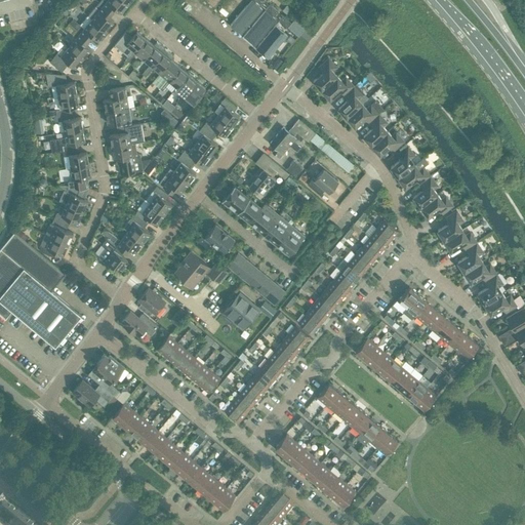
[(128,3),(124,0),(106,0),(107,0),(106,0),(99,0),(98,2),(111,11),(115,7),(121,12),(128,3)]
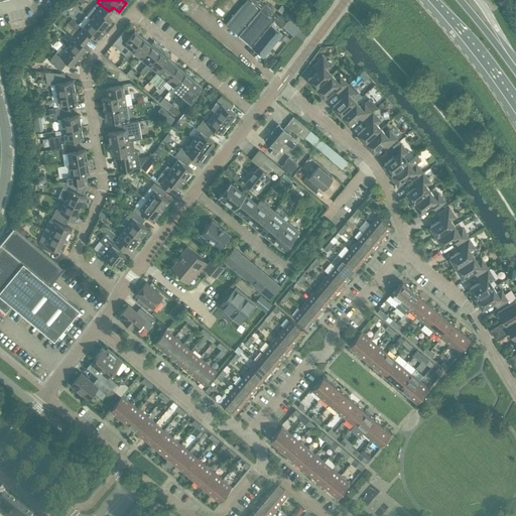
[(203,0),(200,3),(211,13),(221,0),(203,0)]
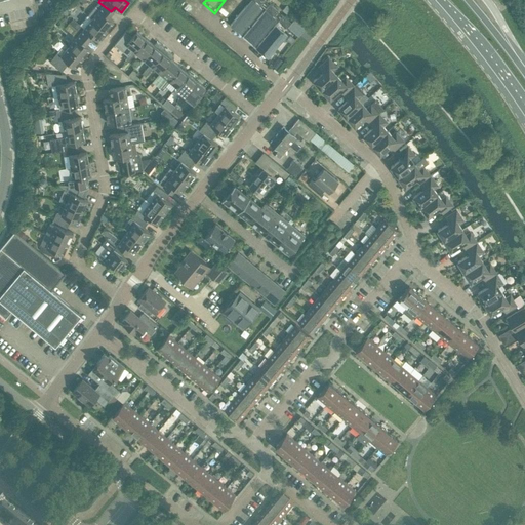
[(228,0),(216,14),(228,24),(247,0),(228,0)]
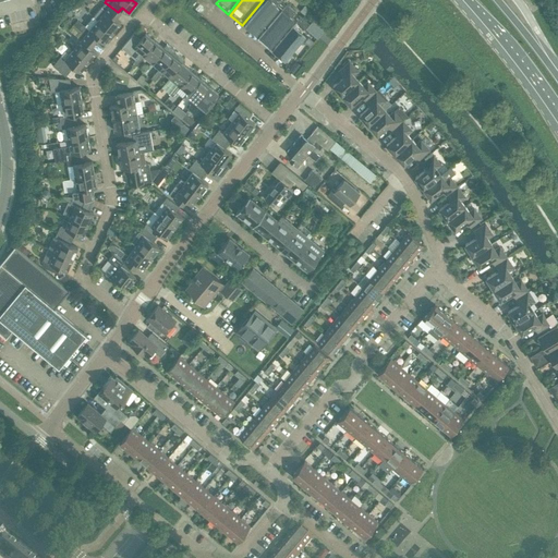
[(268,0),(265,0),(243,26),(255,36),(278,9),(268,0)]
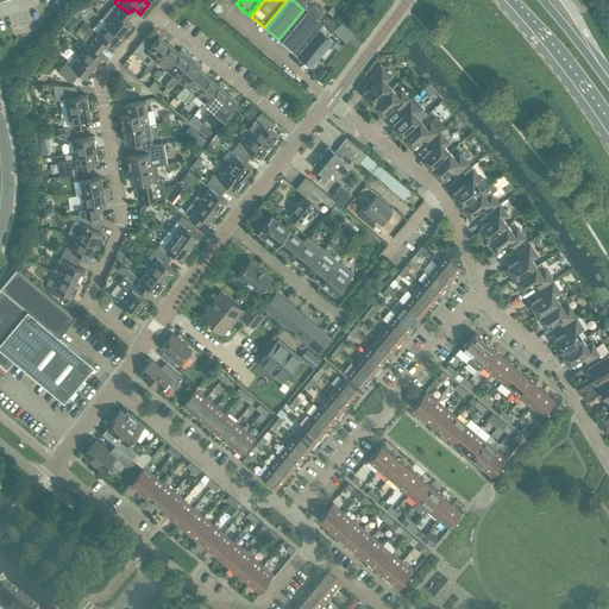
[(131,25),(125,19),(129,13),(114,2),(111,7),(114,11),(106,22),(123,36),(131,25)]
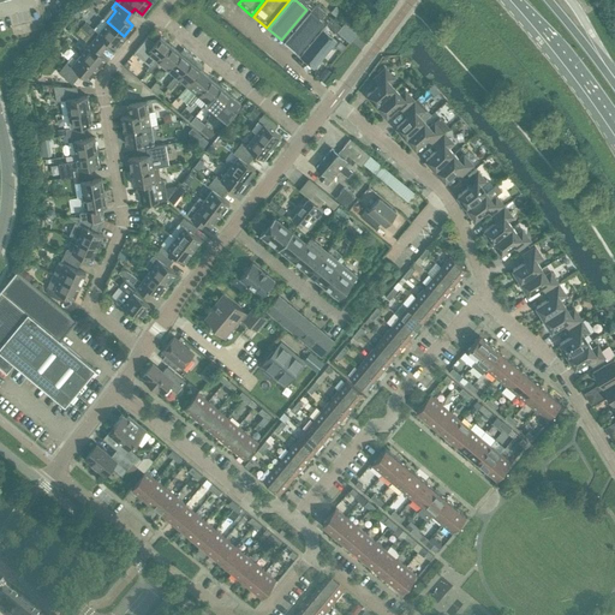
[(326,13),(316,5),(311,10),(321,18),(326,13)]
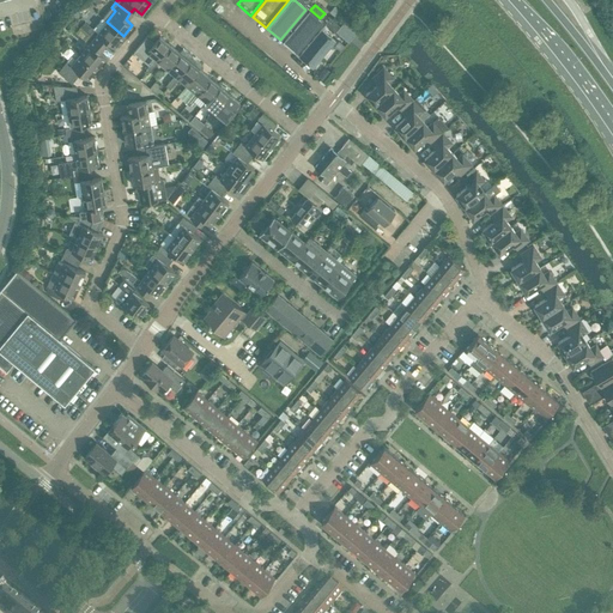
[(308,12),(283,42),(296,53),(321,22),(308,12)]
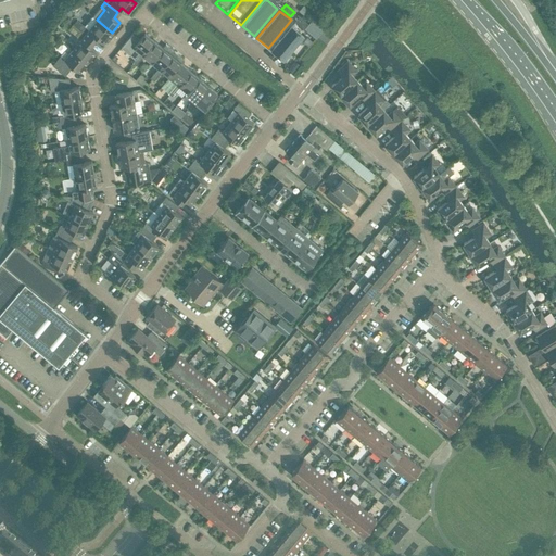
[(316,38),(324,29),(312,20),(308,23),(300,16),(295,21),(316,38)]
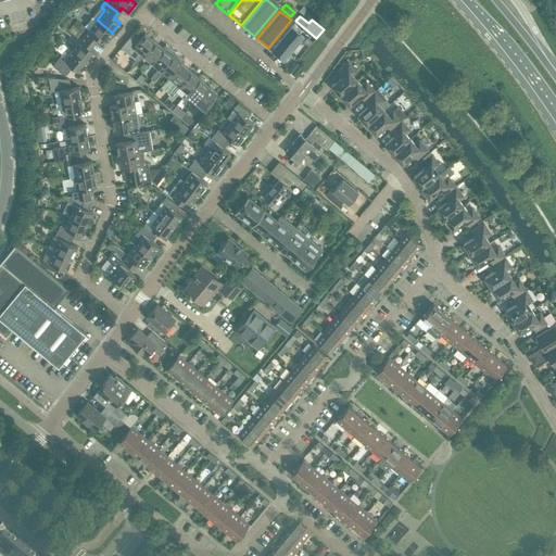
[(112,33),(97,20),(88,29),(85,26),(80,32),(91,40),(96,35),(103,42),(112,33)]
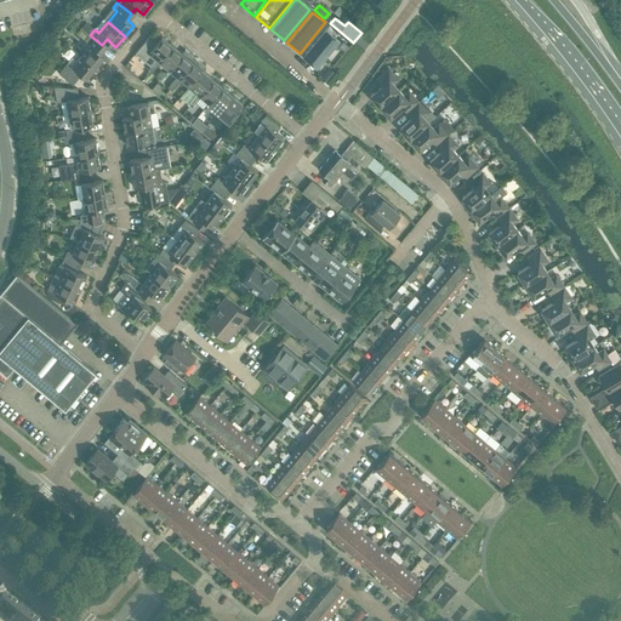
[(329,27),(302,57),(315,68),(342,38),(329,27)]
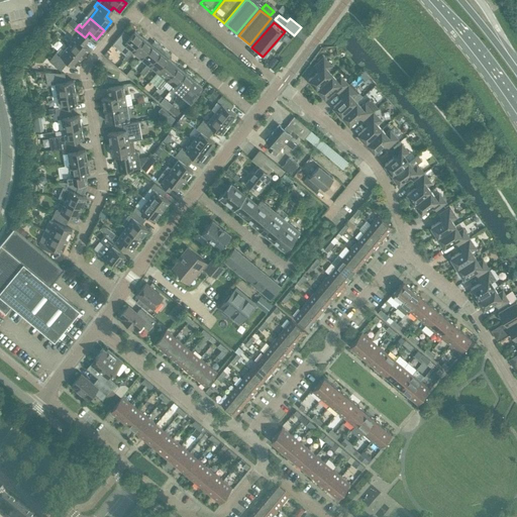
[(89,47),(81,41),(85,37),(75,29),(71,33),(75,36),(68,45),(81,57),(89,47)]
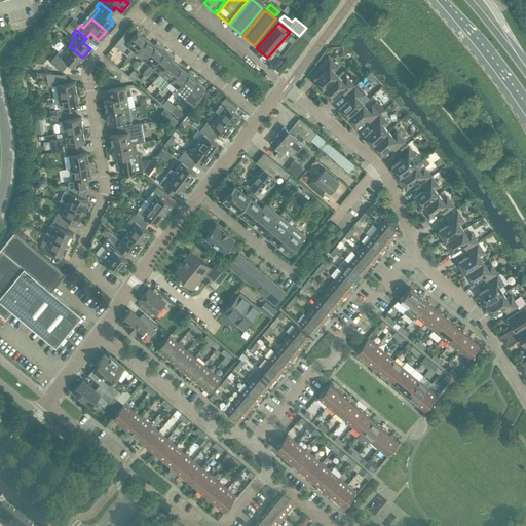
[(126,60),(146,37),(137,30),(125,44),(119,39),(115,44),(128,54),(125,59),(126,60)]
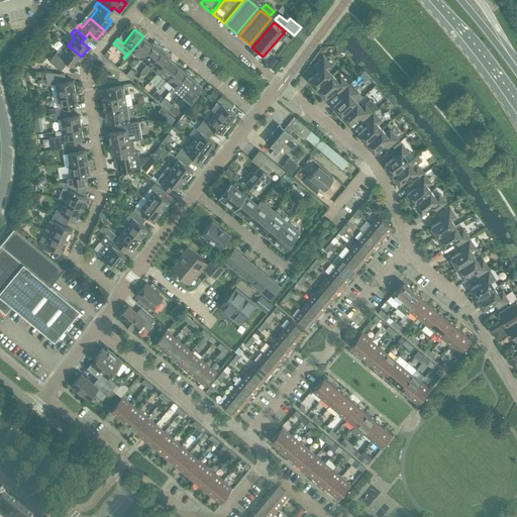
[(139,58),(151,43),(143,36),(124,59),(126,61),(133,53),(139,58)]
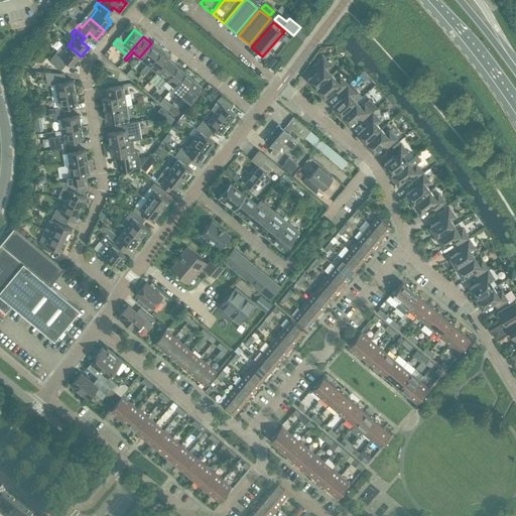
[(141,73),(162,47),(154,40),(151,43),(139,57),(146,63),(139,72),(141,73)]
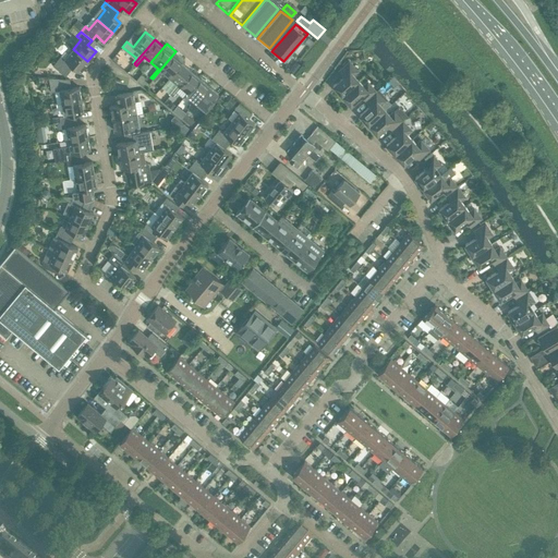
[(87,61),(73,49),(64,59),(60,56),(52,65),(63,74),(71,64),(80,71),(87,61)]
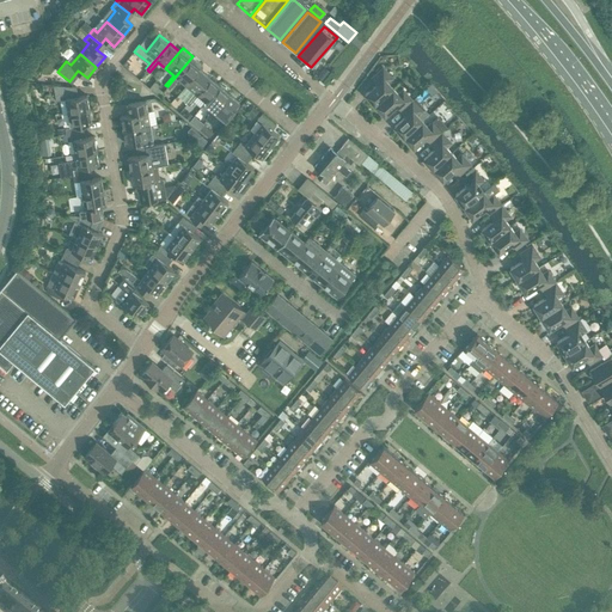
[(200,68),(202,65),(193,56),(167,86),(169,89),(177,79),(185,85),(200,68)]
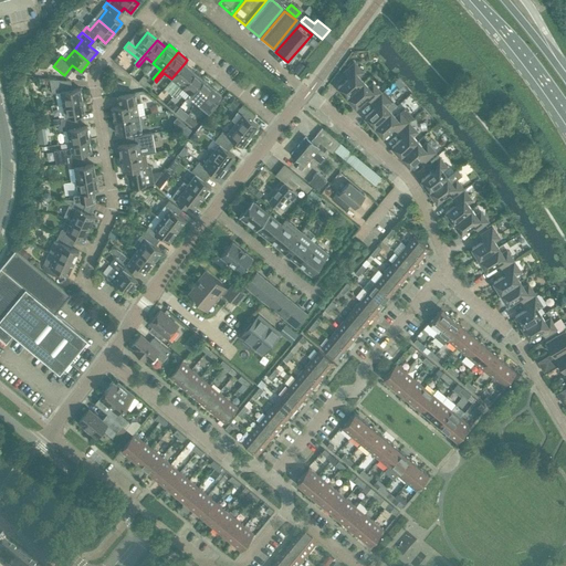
[(346,96),(363,81),(358,75),(363,72),(354,62),(343,72),(347,76),(337,86),(346,96)]
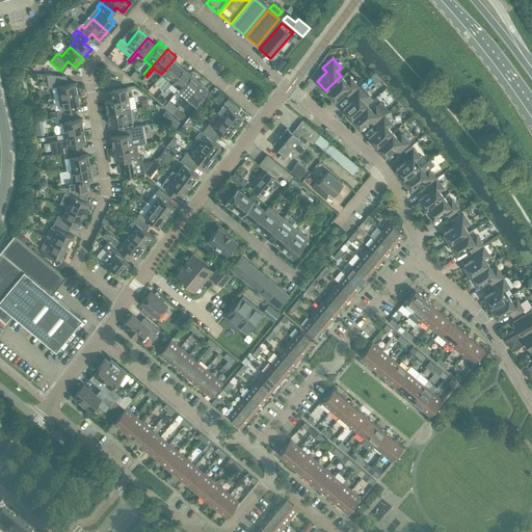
[(182,67),(174,59),(161,74),(168,80),(164,83),(161,88),(162,89),(182,67)]
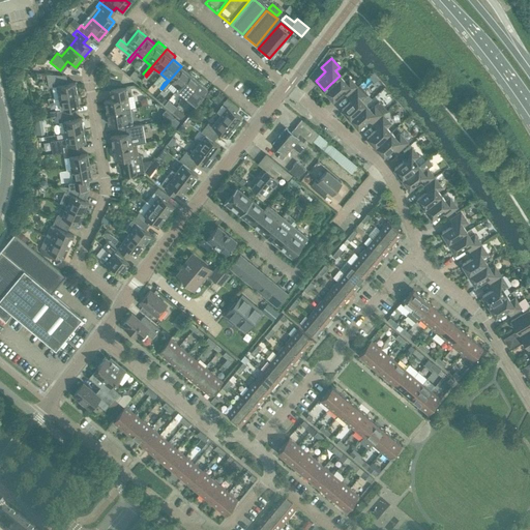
[(178,88),(189,74),(181,66),(162,89),(164,90),(171,82),(178,88)]
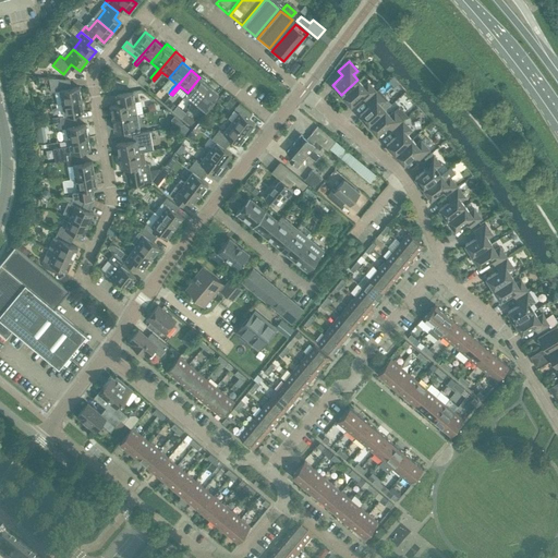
[(189,109),(208,85),(199,77),(187,93),(194,98),(186,108),(189,109)]
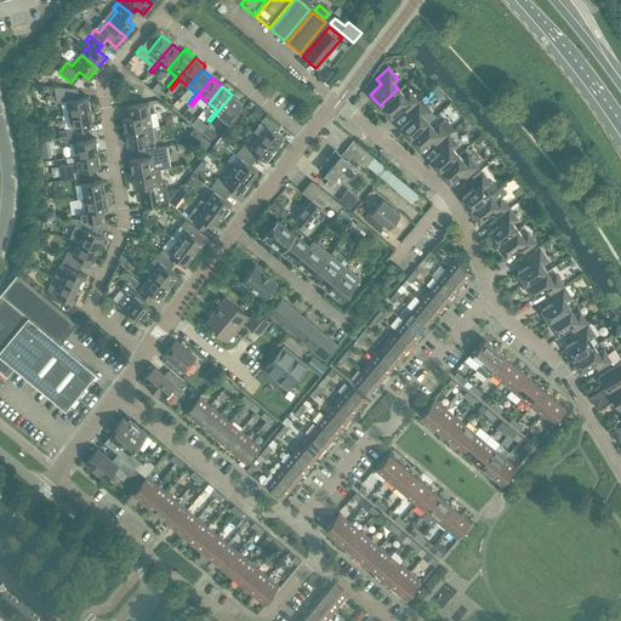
[(406,112),(419,101),(409,91),(404,95),(398,89),(380,106),(389,117),(402,106),(406,112)]
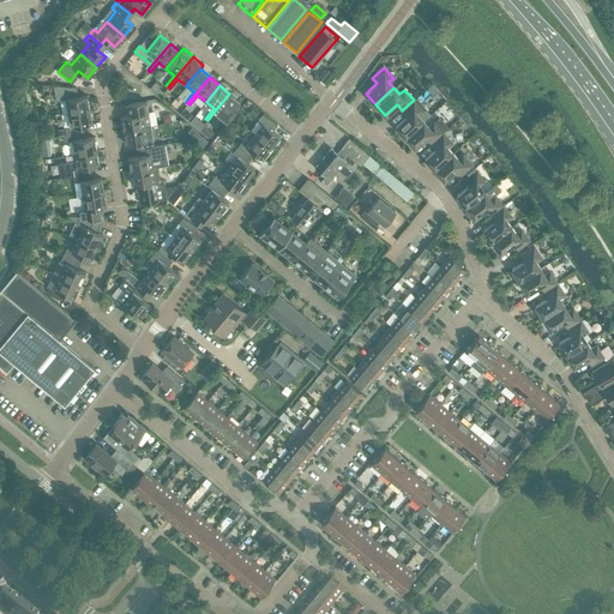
[(89,109),(88,96),(86,95),(76,97),(74,90),(59,92),(60,100),(66,98),(68,113),(89,109)]
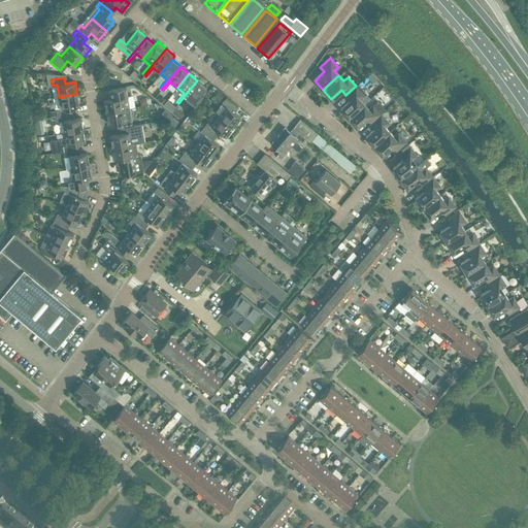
[(195,102),(206,88),(197,80),(178,103),(180,104),(187,96),(195,102)]
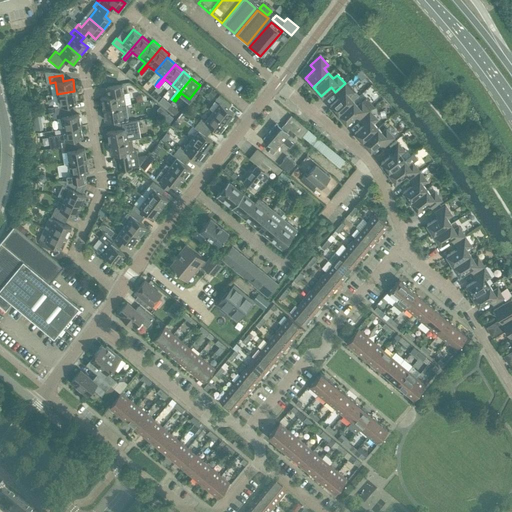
[(338,114),(353,100),(348,95),(352,92),(345,83),(335,92),(339,96),(330,105),(338,114)]
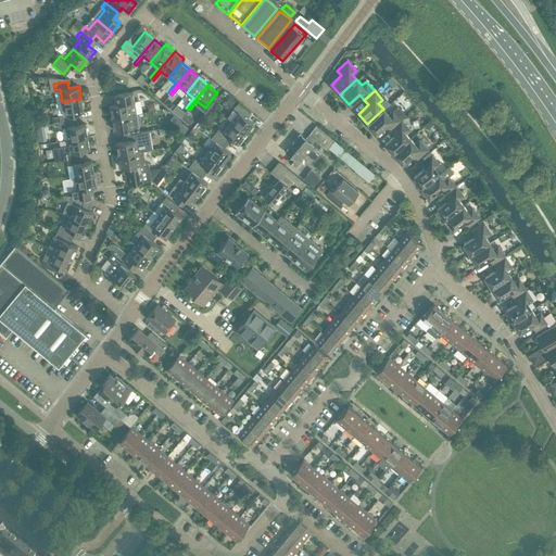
[(117,103),(110,105),(112,117),(137,113),(133,91),(116,93),(117,103)]
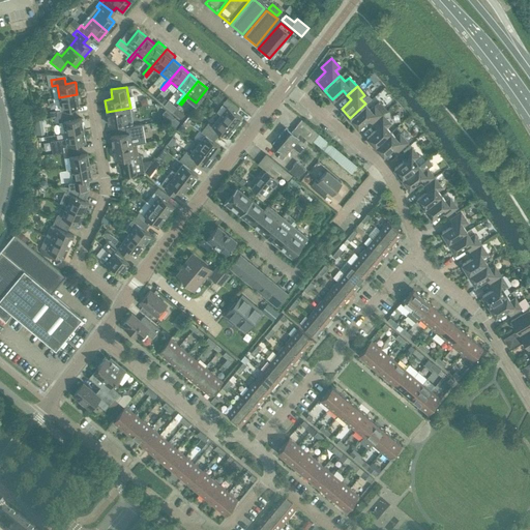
[(79,106),(77,94),(59,97),(61,109),(56,110),(57,116),(70,113),(69,108),(79,106)]
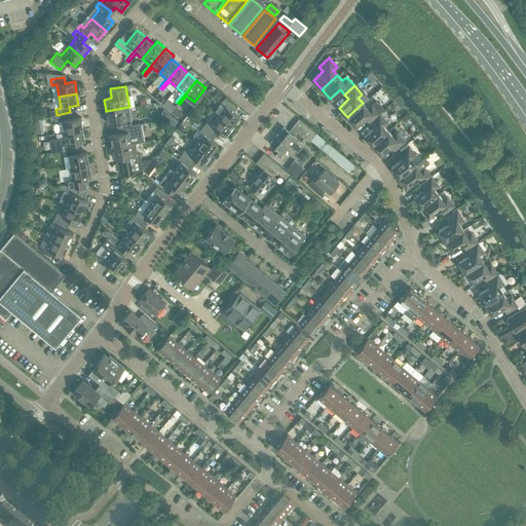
[(239,116),(231,110),(235,106),(225,98),(221,102),(225,105),(218,115),(232,126),(239,116)]
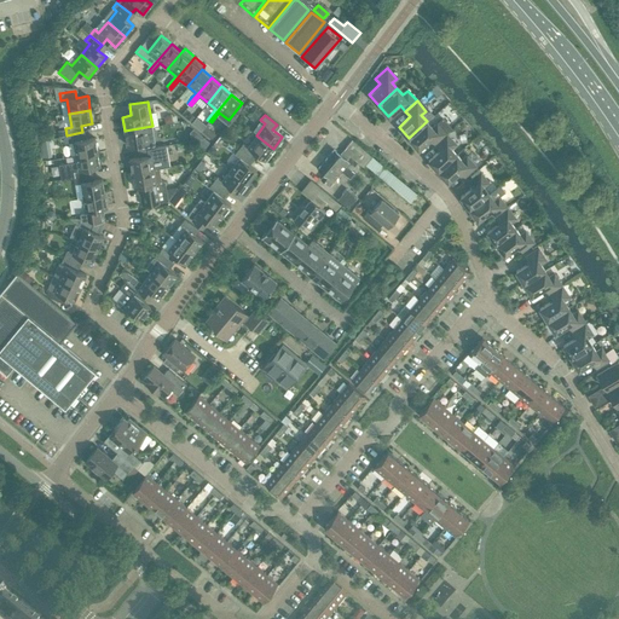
[(434,144),(446,133),(437,123),(432,127),(427,121),(409,138),(418,149),(429,138),(434,144)]
